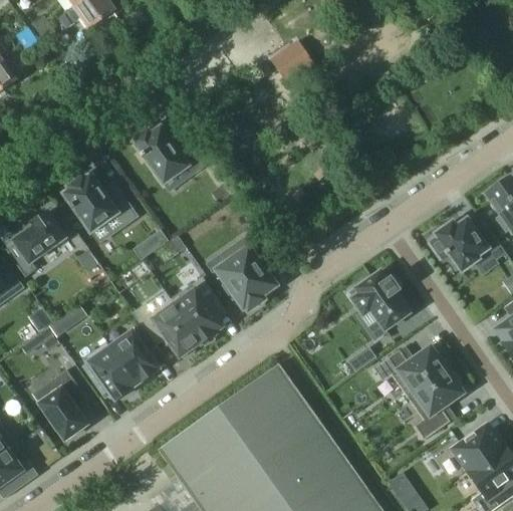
[(0,0),(0,8),(11,1),(10,0),(0,0)]
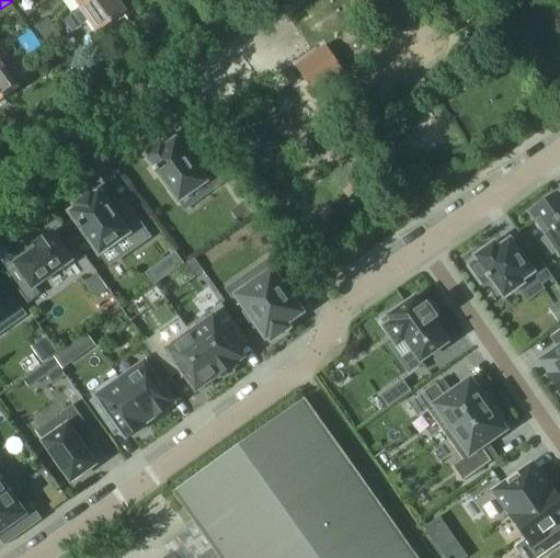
[(88,0),(81,6),(64,18),(72,30),(90,18),(98,29),(107,22),(112,29),(128,18),(123,10),(126,9),(118,0),(88,0)]
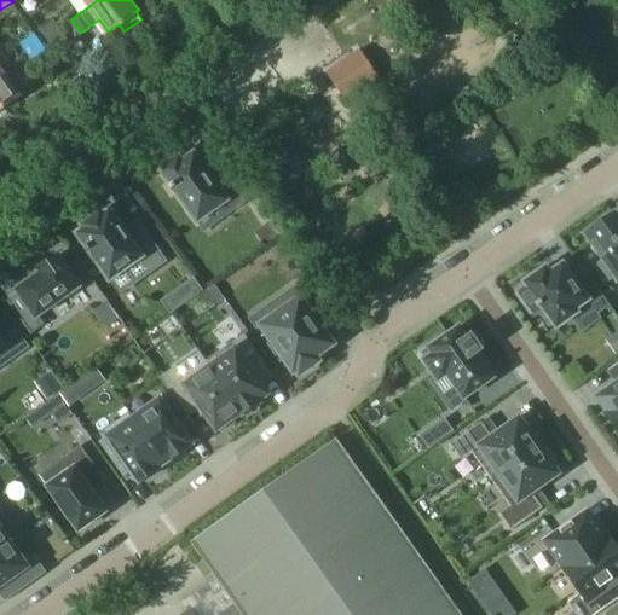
[(178,24),(191,16),(182,0),(179,0),(168,7),(178,24)]
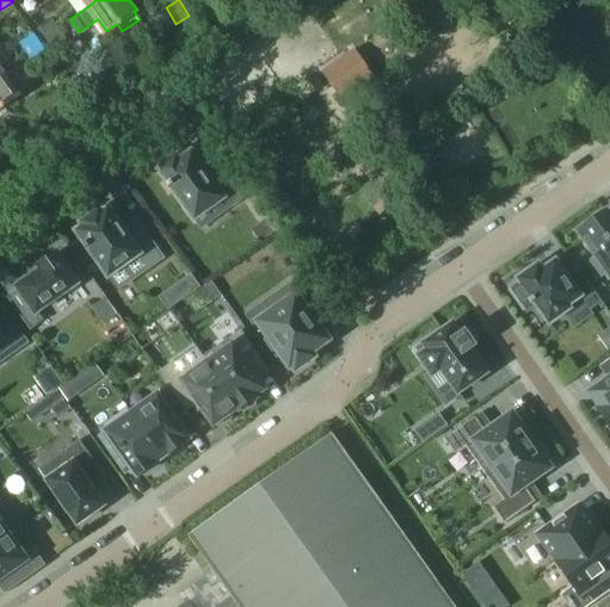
[(45,36),(60,26),(53,17),(39,26),(45,36)]
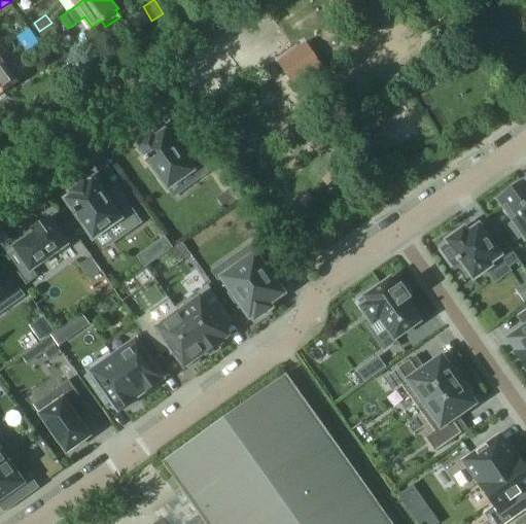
[(51,23),(39,31),(45,39),(58,31),(51,23)]
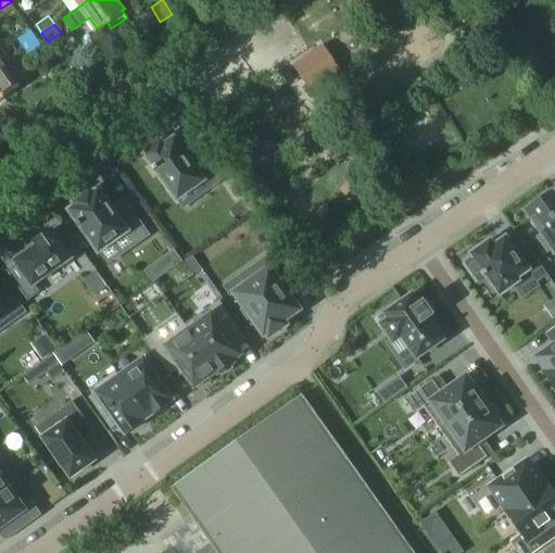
[(24,45),(37,36),(30,27),(19,37),(24,45)]
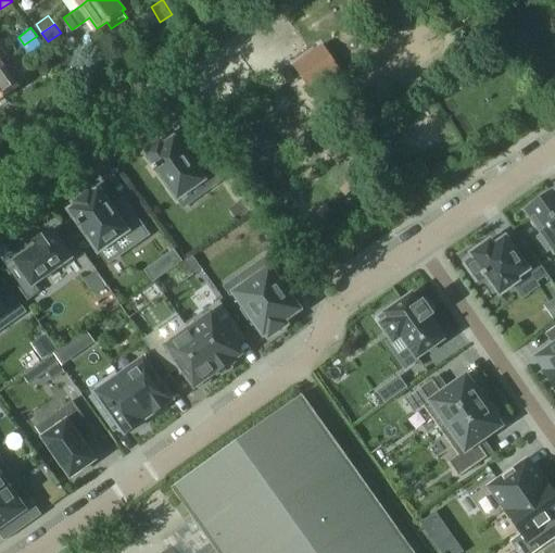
[(37,36),(24,45),(30,54),(42,45),(37,36)]
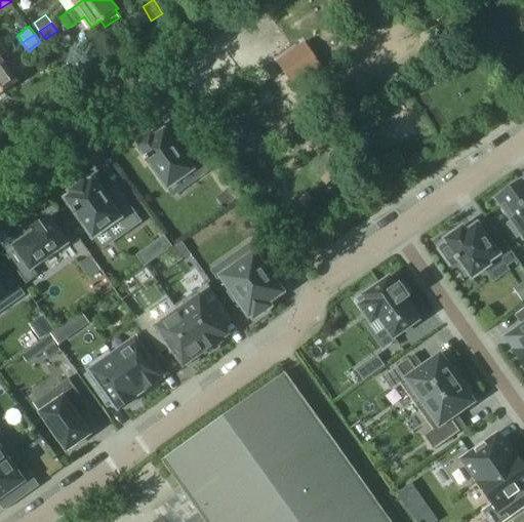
[(301,77),(320,65),(304,41),(285,53),(301,77)]
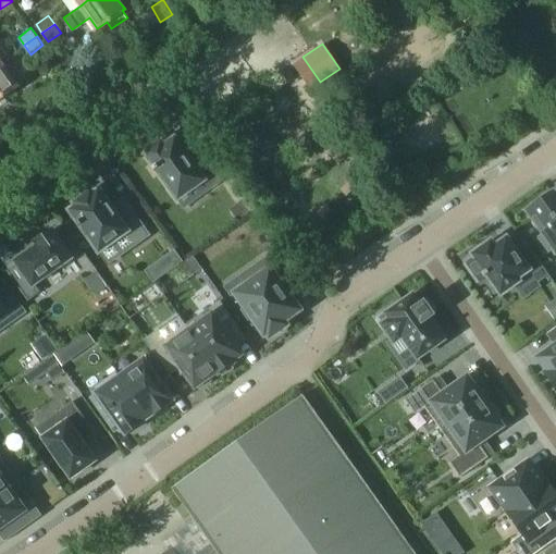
[(1,61),(0,62),(0,96),(2,95),(5,99),(11,95),(9,90),(17,84),(9,72),(13,69),(5,59),(1,62),(1,61)]
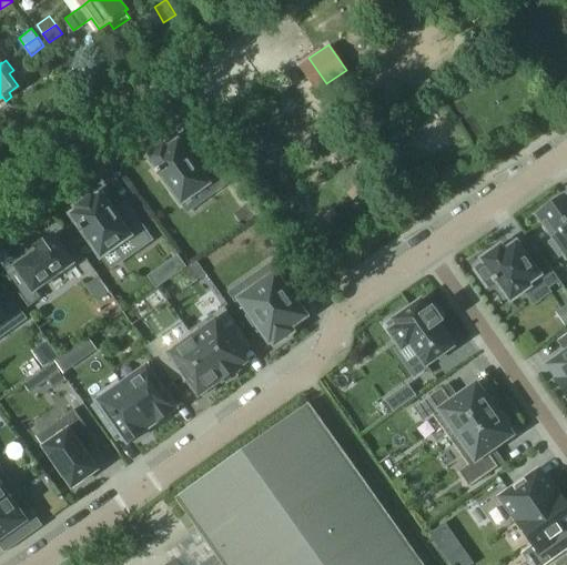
[(257,167),(259,167),(279,152),(264,132),(263,132),(243,145),(243,147),(257,167)]
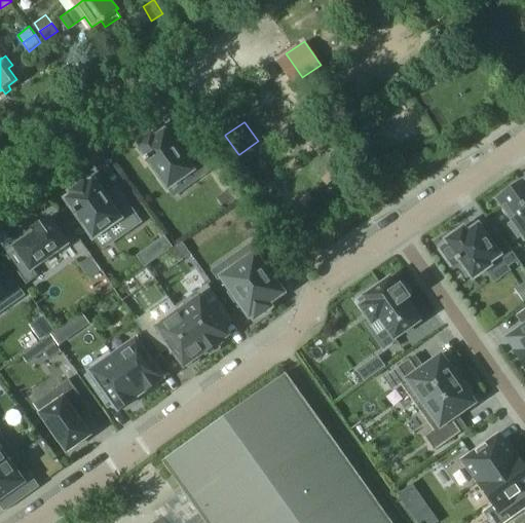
[(196,176),(208,167),(193,147),(183,154),(164,128),(154,137),(151,133),(138,142),(147,154),(144,156),(146,159),(149,157),(169,185),(192,169),(196,176)]
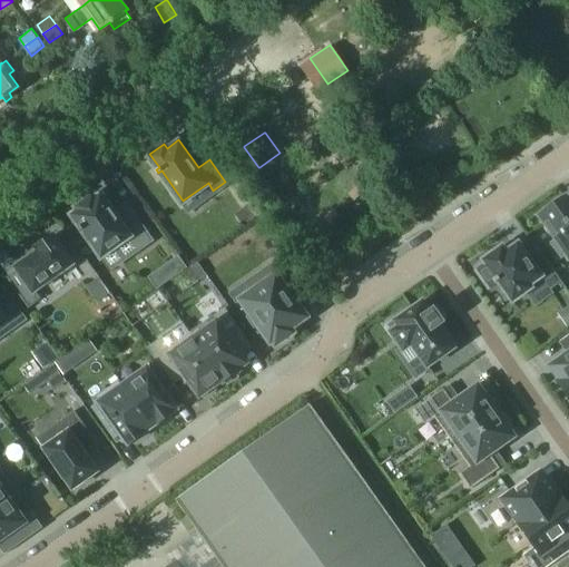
[(153,238),(133,208),(119,218),(101,193),(95,197),(92,194),(77,205),(79,208),(72,213),(80,224),(77,226),(80,231),(84,228),(101,255),(129,235),(138,248),(153,238)]
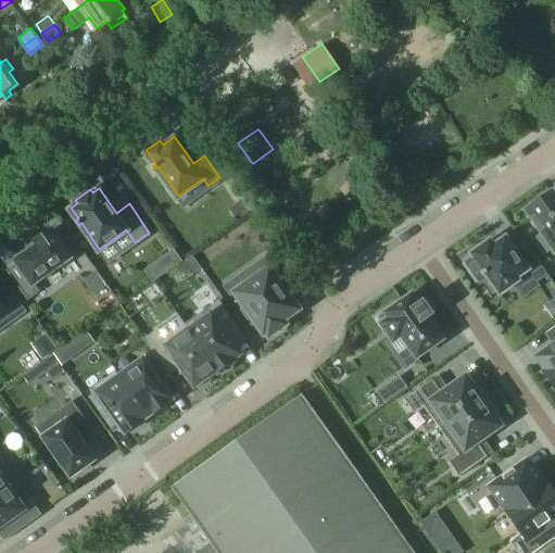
[(554,196),(551,190),(527,208),(543,230),(538,235),(547,249),(553,246),(554,248),(554,196)]
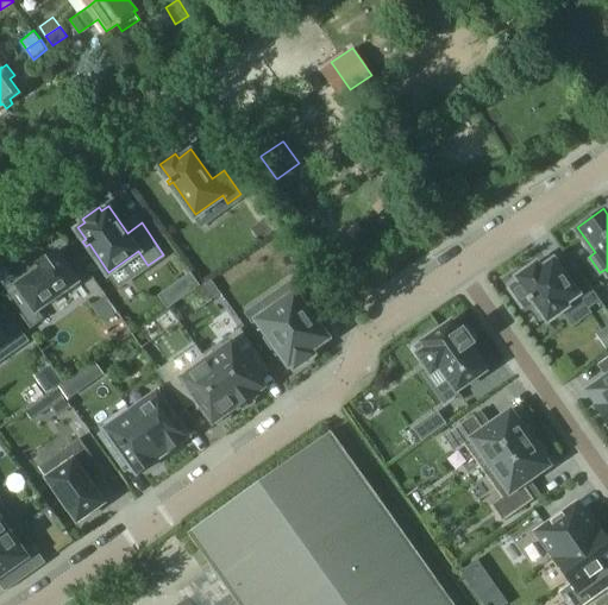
[(268,216),(259,222),(268,234),(276,228),(268,216)]
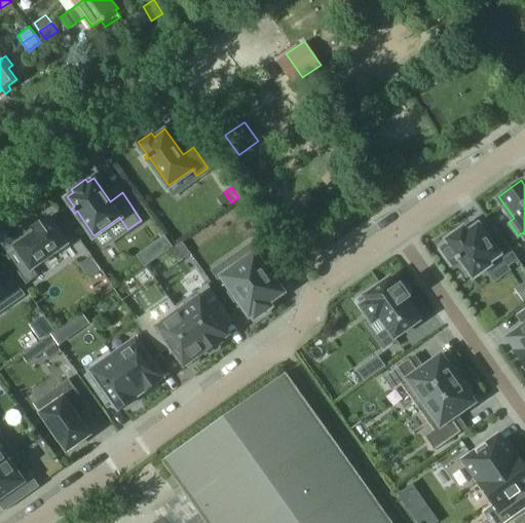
[(32,267),(68,241),(48,215),(33,226),(35,229),(14,245),(22,255),(12,261),(27,281),(37,273),(32,267)]
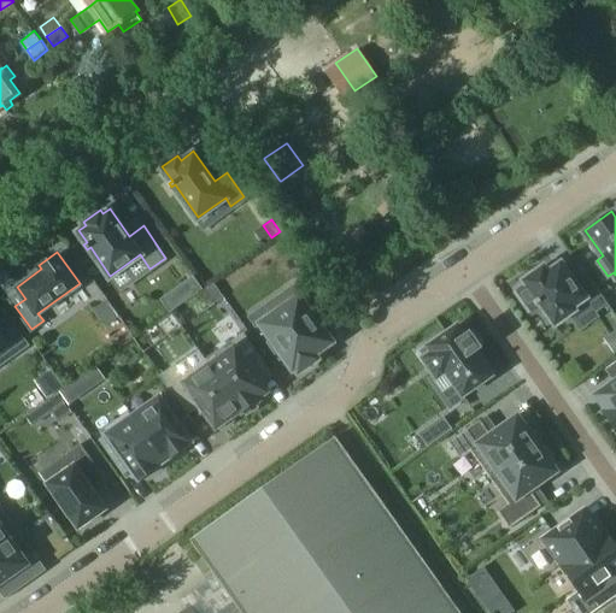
[(594,311),(608,301),(582,265),(570,273),(561,261),(547,270),(544,265),(524,278),(527,282),(515,290),(528,310),(540,301),(555,323),(575,308),(573,306),(585,298),(594,311)]
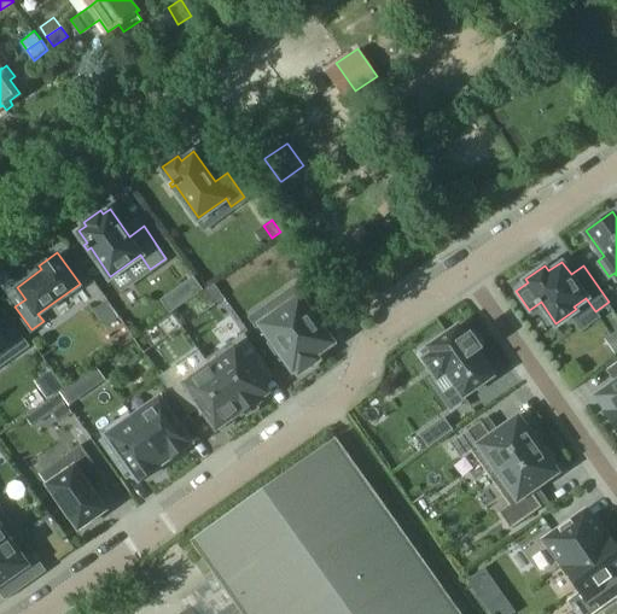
[(272,314),(261,322),(272,339),(268,341),(280,358),(284,356),(294,369),(296,367),(300,372),(319,358),(315,354),(333,341),(313,313),(327,303),(307,275),(266,304),(272,314)]
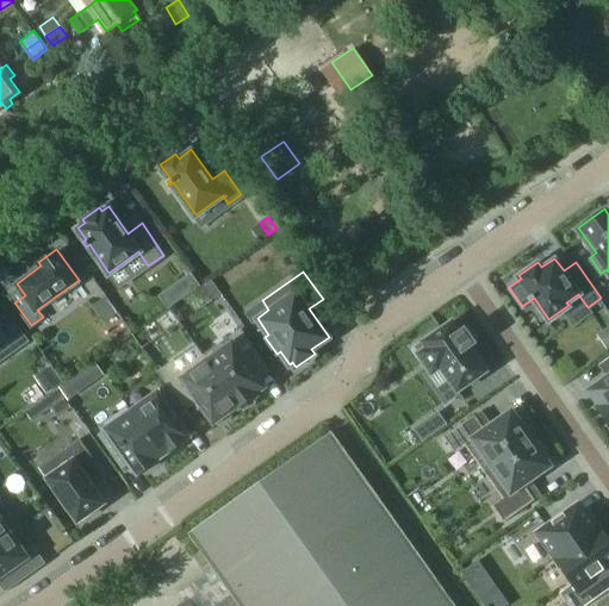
[(191,273),(179,281),(187,293),(199,285),(191,273)]
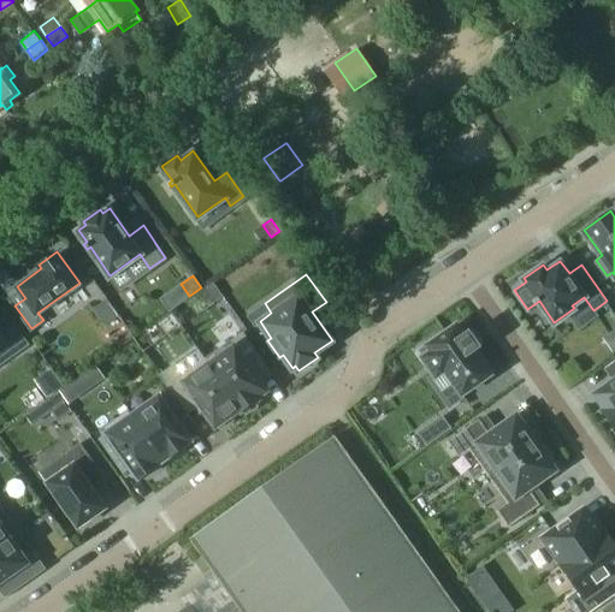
[(213,283),(203,289),(213,302),(223,296),(213,283)]
